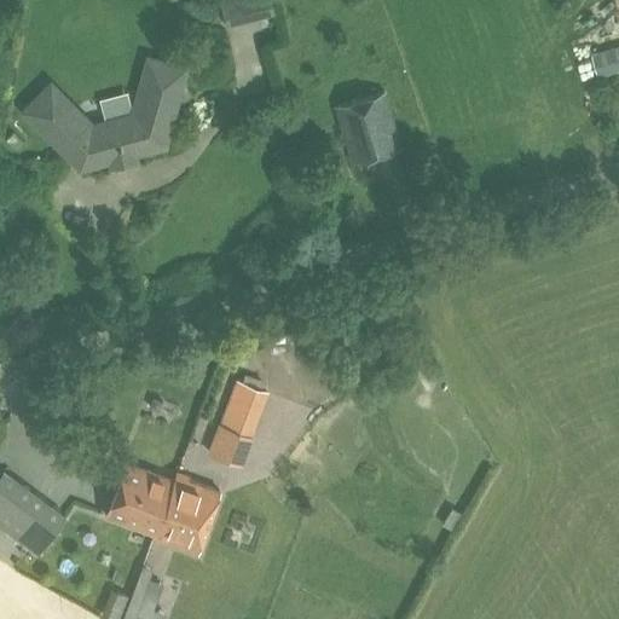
[(618,69),(618,45),(593,53),(599,75),(618,69)]
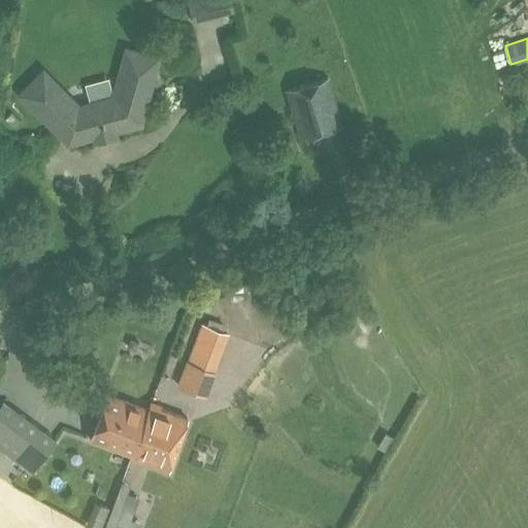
[(140,121),(158,58),(133,51),(120,99),(113,98),(78,107),(73,111),(38,76),(21,94),(67,140),(65,142),(68,144),(98,137),(97,135),(111,131),(111,133),(141,126),(142,122),(140,121)]
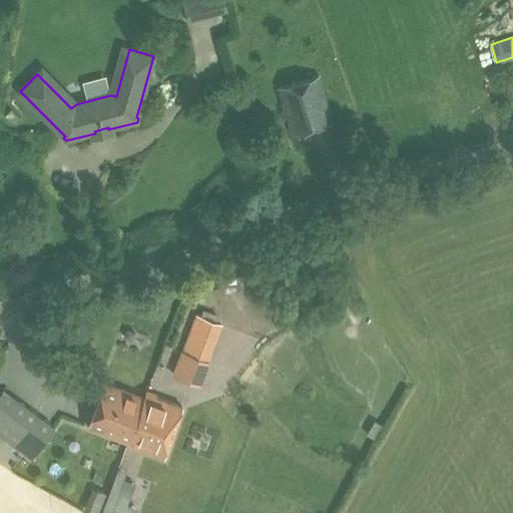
[(292,133),(332,121),(319,75),(278,87),(292,133)]
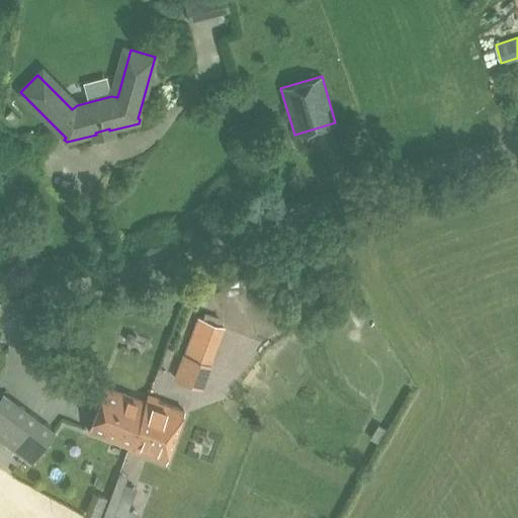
[(319,267),(331,262),(324,249),(313,254),(319,267)]
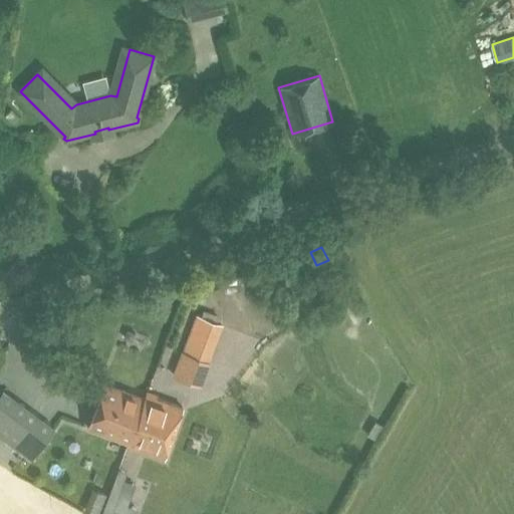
[(320,288),(312,293),(314,295),(319,301),(326,296),(320,288)]
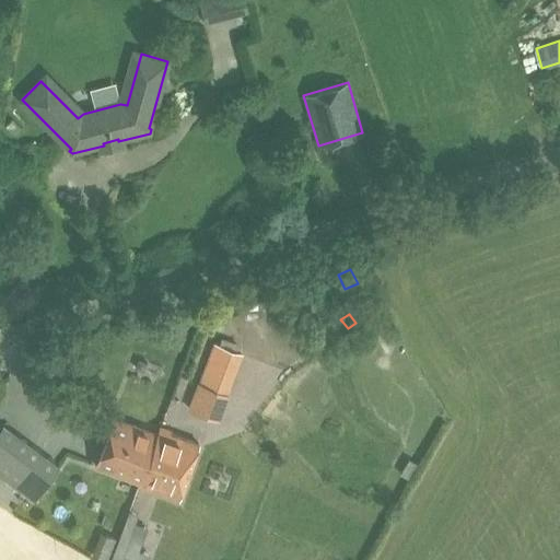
[(348,328),(342,322),(335,327),(340,335),(348,329),(348,328)]
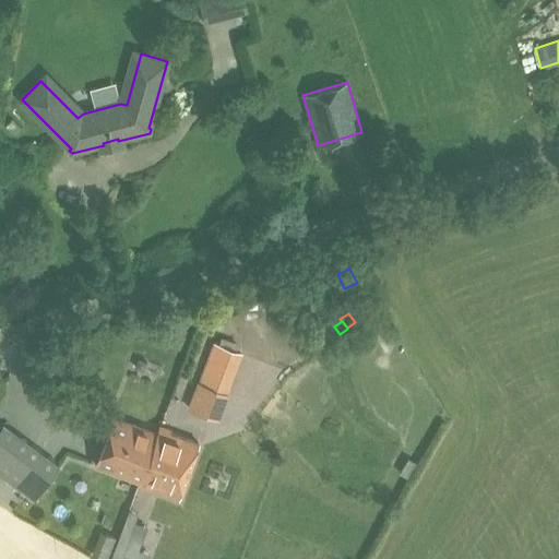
[(235,366),(239,352),(214,343),(210,356),(235,366)]
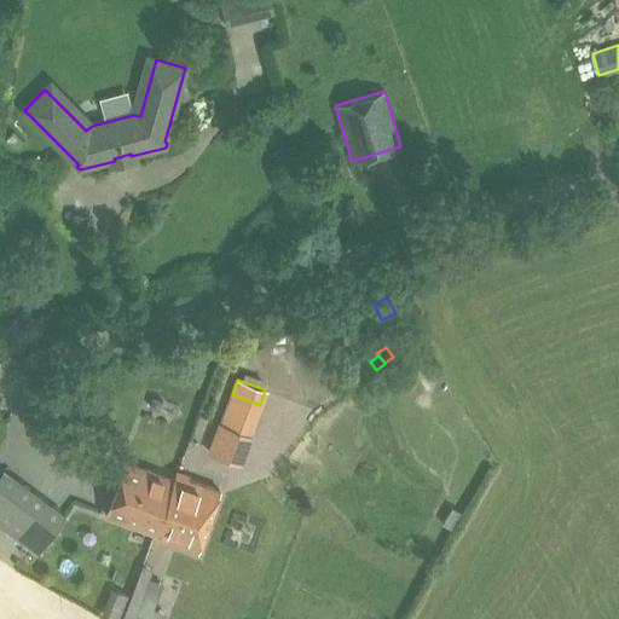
[(174,480),(126,462),(106,514),(155,532),(152,536),(197,551),(220,490),(175,474),(174,480)]
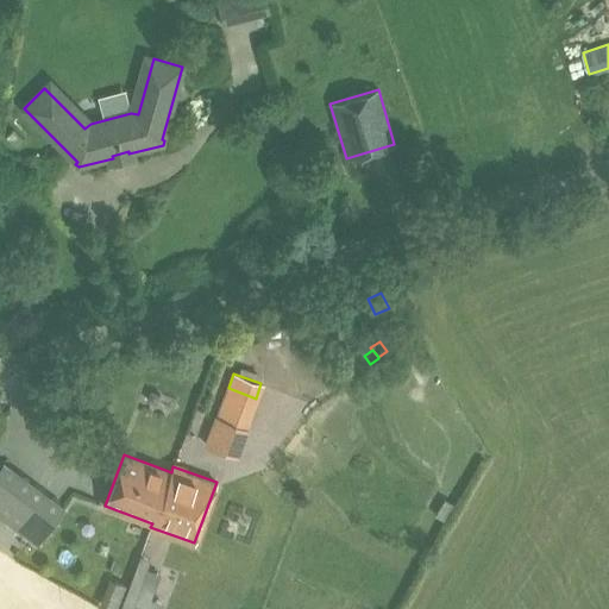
[(0,516),(36,542),(63,506),(4,462),(0,466),(0,516)]
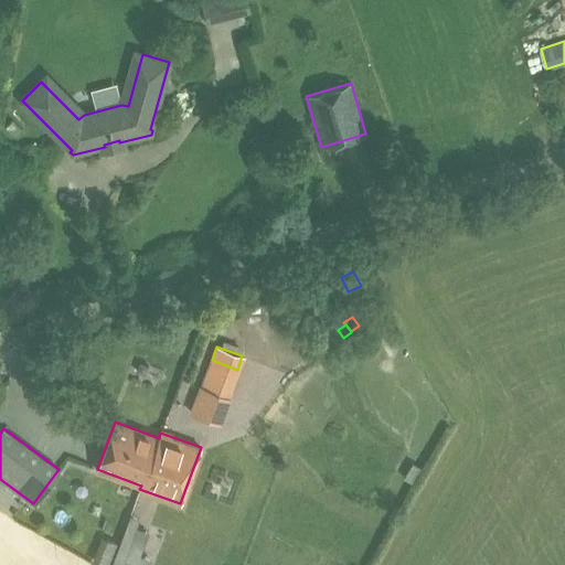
[(142,496),(139,514),(159,518),(162,499),(142,496)]
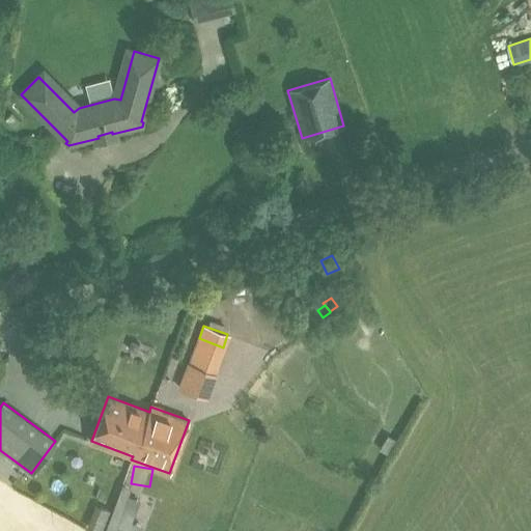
[(102,497),(93,521),(108,525),(116,502),(102,497)]
